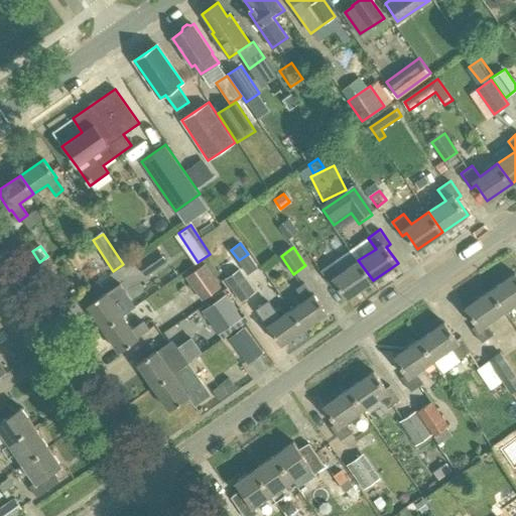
[(157,248),(136,262),(145,276),(166,261),(157,248)]
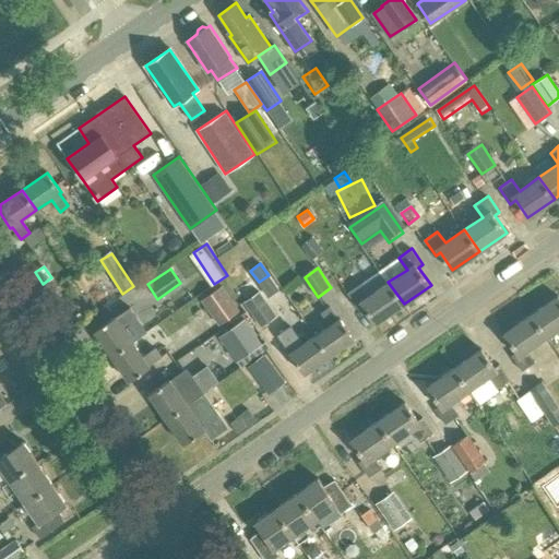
[(242,304),(258,293),(244,273),(228,284),(242,304)]
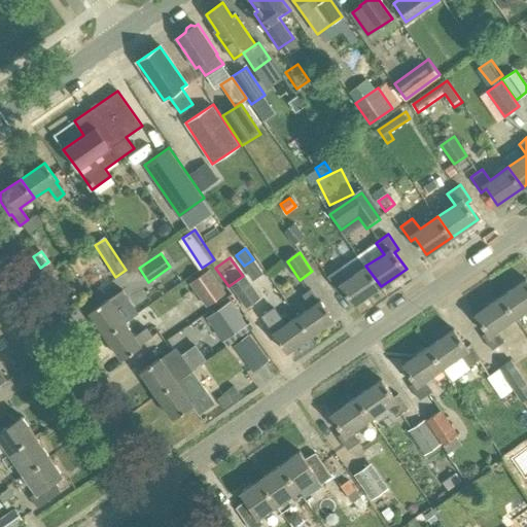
[(344,288),(355,305),(381,286),(365,266),(348,278),(341,267),(328,276),(339,291),(344,288)]
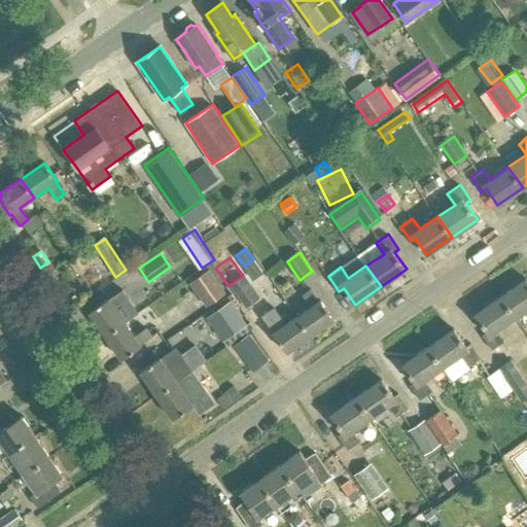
[(209,268),(190,281),(207,305),(225,291),(209,268)]
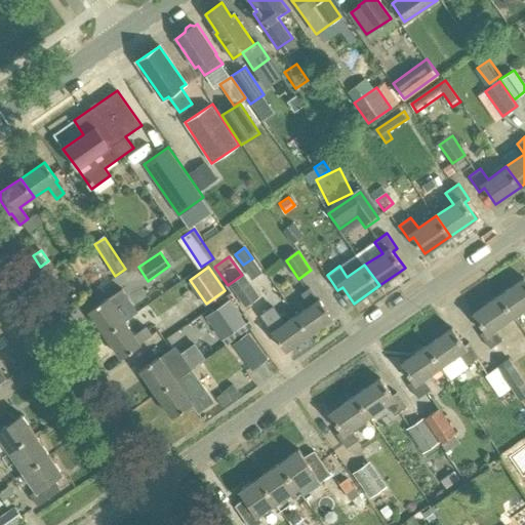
[(252,270),(234,282),(250,307),(269,294),(252,270)]
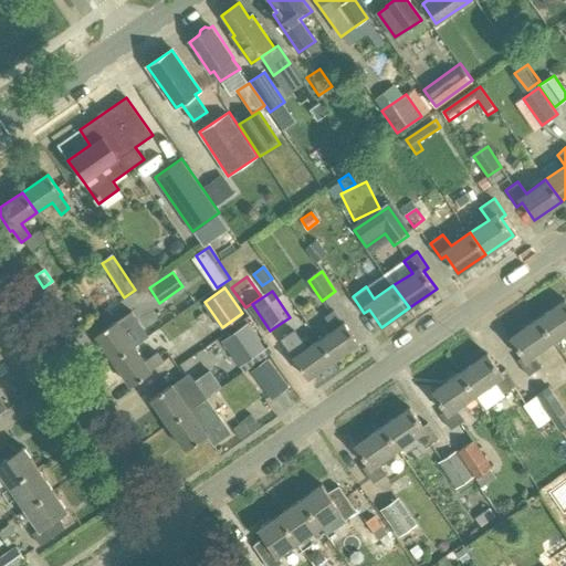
[(565,300),(540,320),(555,342),(565,333),(565,300)]
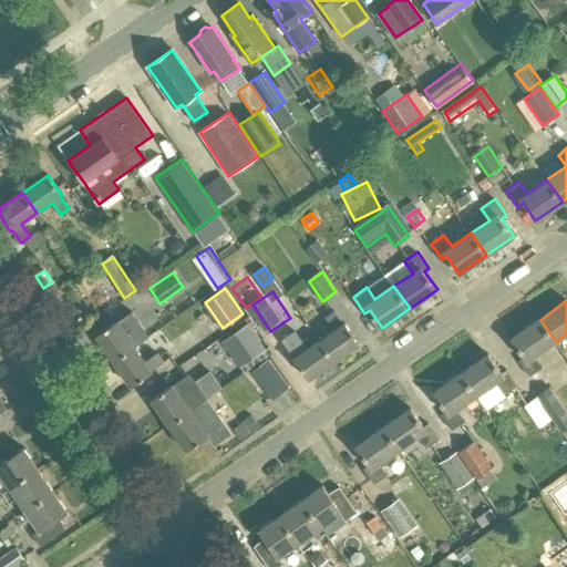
[(115,321),(94,336),(113,362),(133,348),(150,336),(132,310),(115,321)]
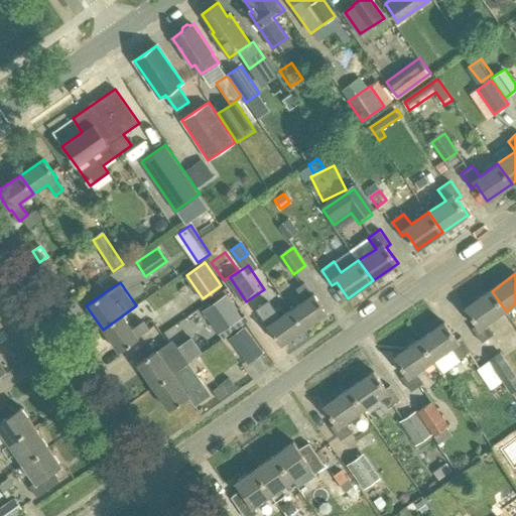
[(305,300),(291,310),(304,329),(328,312),(314,293),(313,295),(305,283),(297,289),(305,300)]
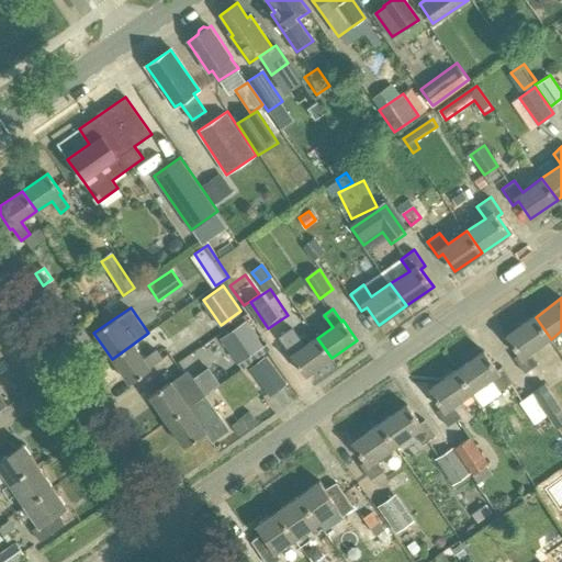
[(263,340),(247,317),(222,335),(238,358),(263,340)]
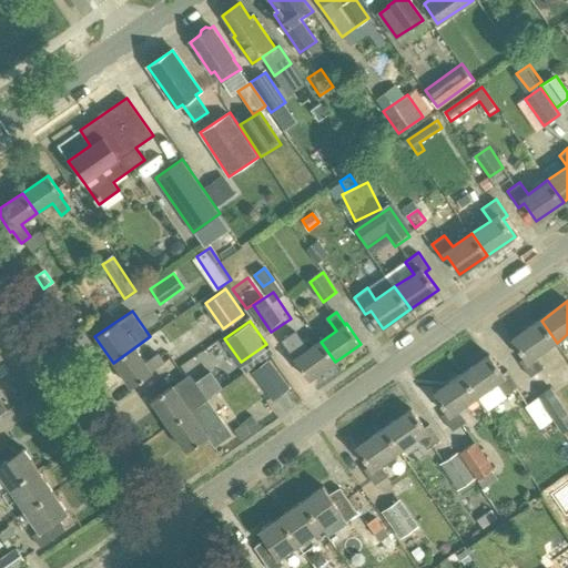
[(521,362),(531,377),(545,367),(537,356),(557,343),(541,321),(513,340),(526,358),(521,362)]
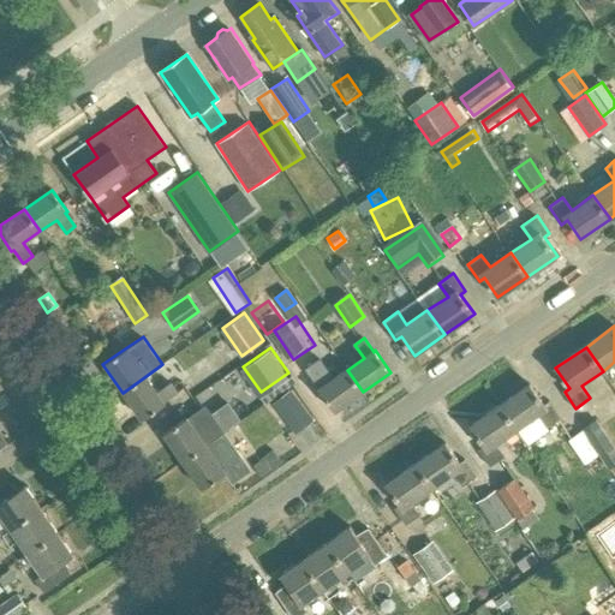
[(320,358),(305,368),(321,389),(320,389),(335,411),(363,392),(347,370),(335,378),(320,358)]
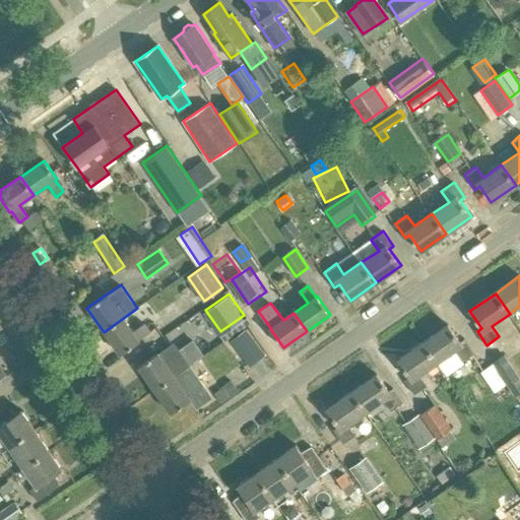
[(122,319),(104,332),(120,355),(138,342),(137,340),(148,332),(143,325),(132,333),(122,319)]
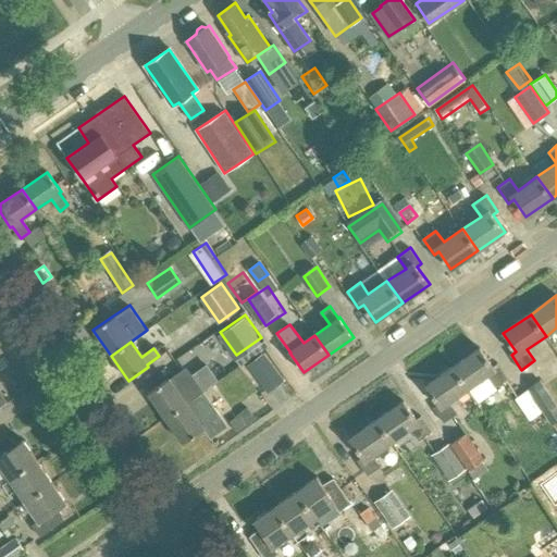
[(454,367),(469,390),(489,376),(496,387),(509,379),(498,363),(494,367),(481,348),(454,367)]
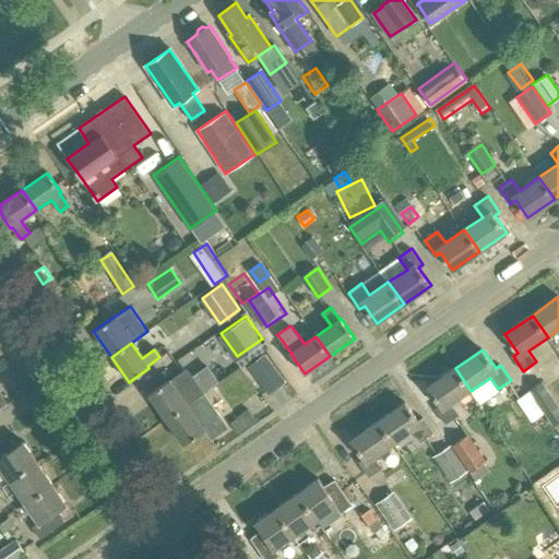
[(254,377),(271,365),(263,355),(247,366),(254,377)]
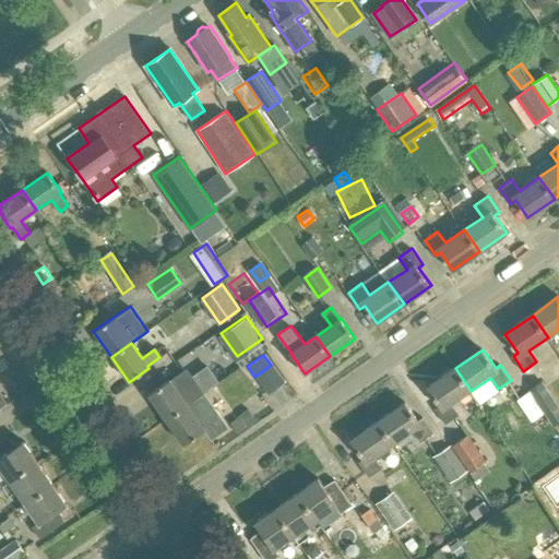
[(168,381),(149,395),(166,420),(200,396),(198,394),(217,381),(206,365),(187,379),(182,372),(169,381),(168,381)]
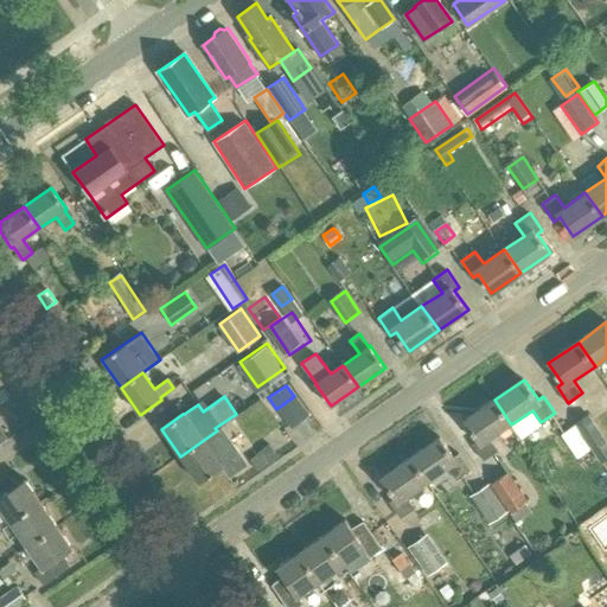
[(472,445),(484,460),(498,451),(490,439),(511,425),(494,400),(464,421),(478,441),(472,445)]
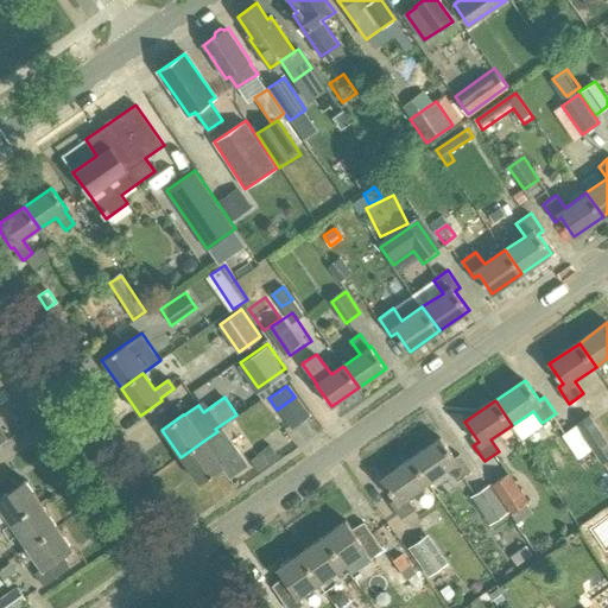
[(575,425),(600,464),(607,458),(607,445),(588,416),(575,425)]
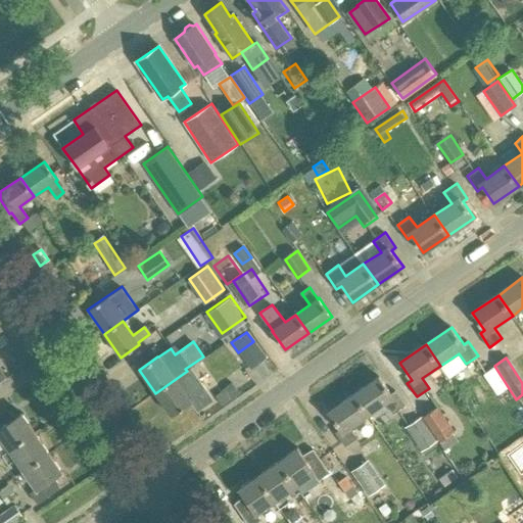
[(501,376),(493,367),(483,374),(490,383),(501,376)]
